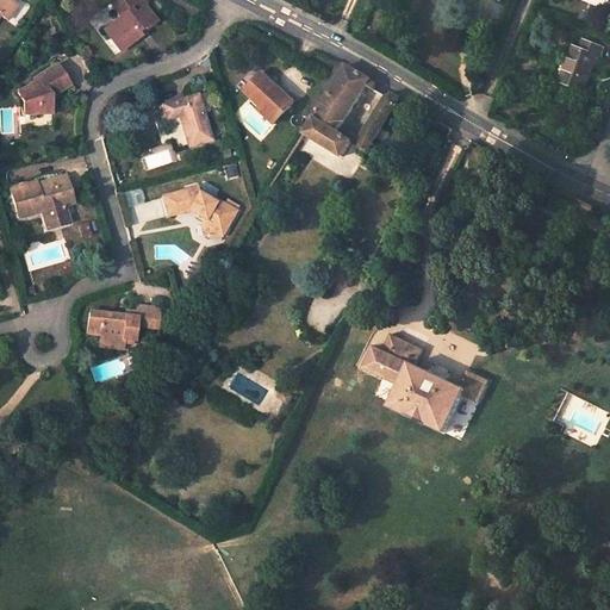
[(0,0),(0,16),(1,16),(8,20),(19,4),(13,0),(0,0)]
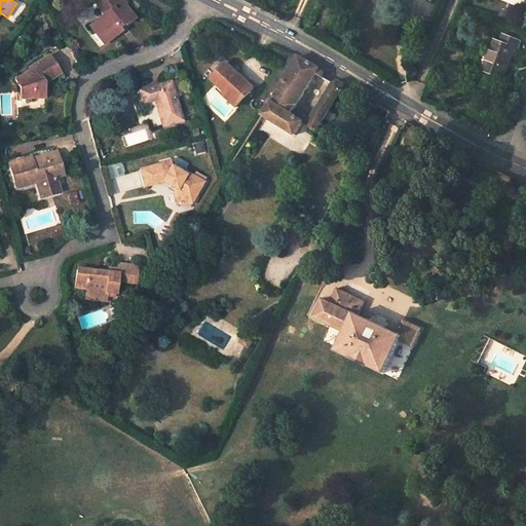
[(134,20),(123,6),(125,4),(121,0),(101,0),(96,4),(102,13),(88,25),(98,37),(102,34),(107,39),(119,30),(117,29),(119,27),(117,25),(121,22),(125,26),(134,20)]
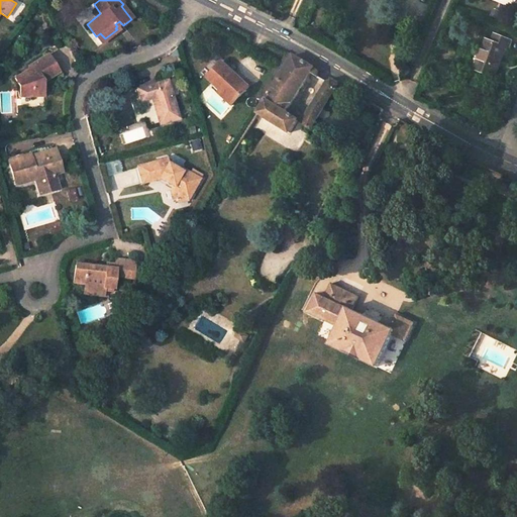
[(105,38),(100,33),(96,36),(101,41),(105,38)]
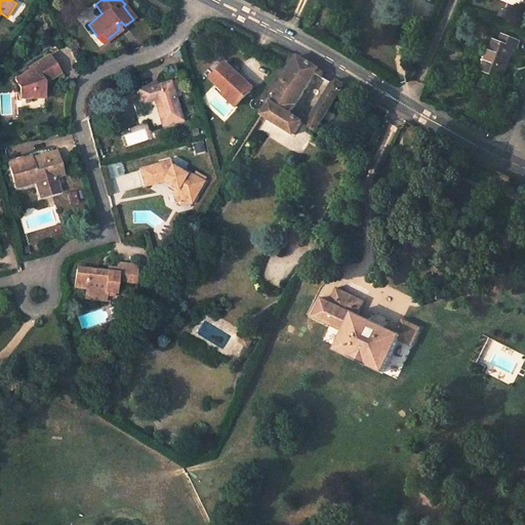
[(481,70),(505,79),(516,50),(519,51),(522,43),(503,35),(500,44),(492,41),(481,70)]
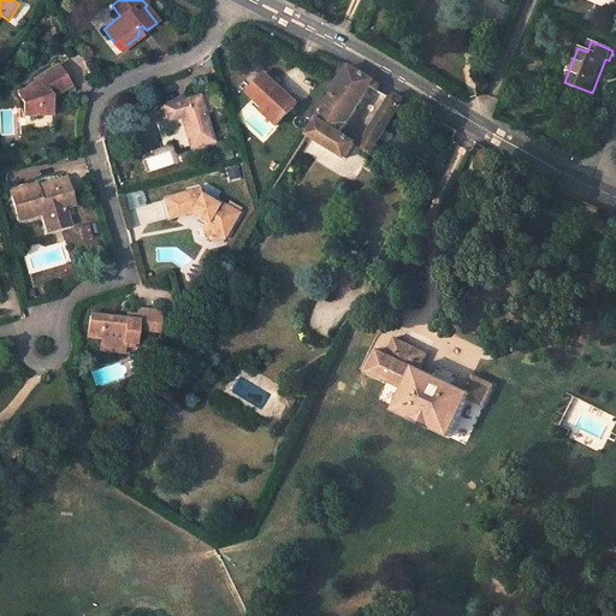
[(49,98),(67,87),(55,66),(31,82),(30,90),(28,93),(25,89),(16,95),(22,105),(22,114),(37,114),(39,107),(49,107),(49,98)]
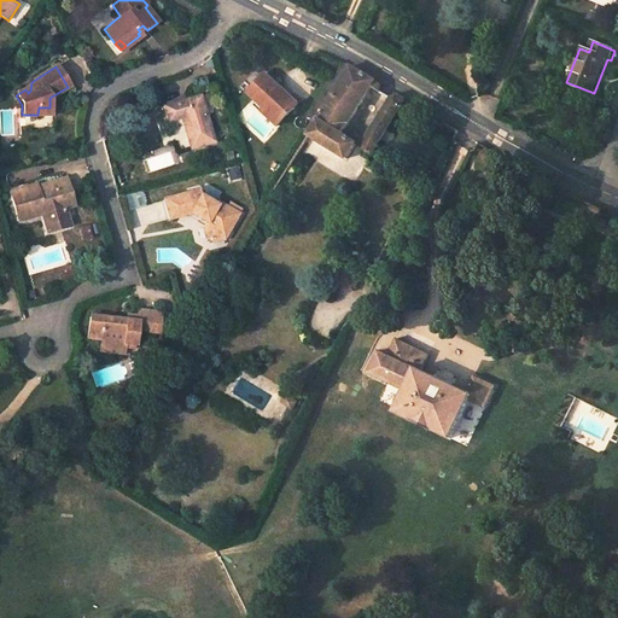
[(342,133),(371,86),(380,92),(380,85),(349,66),(308,134),(345,158),(355,143),(342,133)]
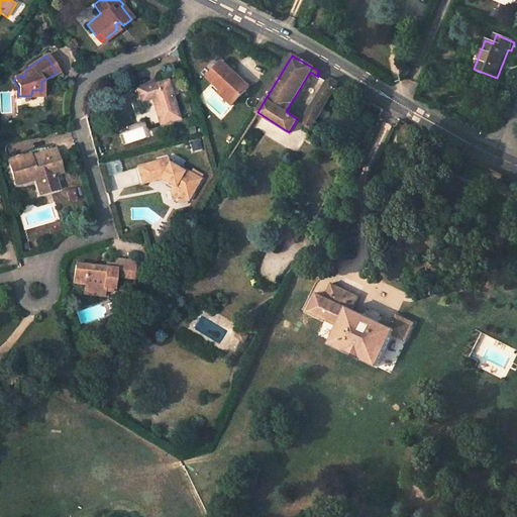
[(248,86),(221,61),(207,77),(221,90),(223,88),(237,100),(248,86)]
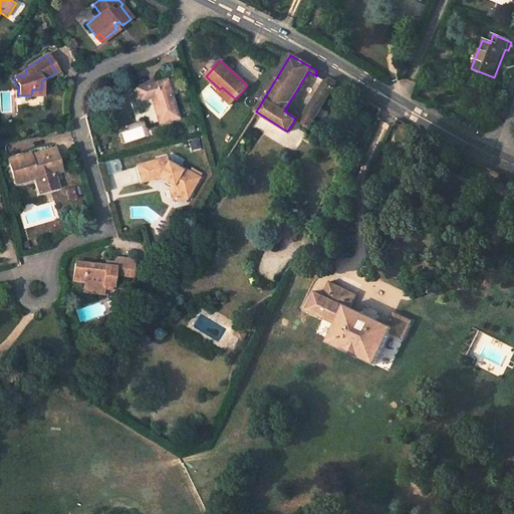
[(309,127),(336,82),(329,77),(323,80),(304,113),(302,123),(309,127)]
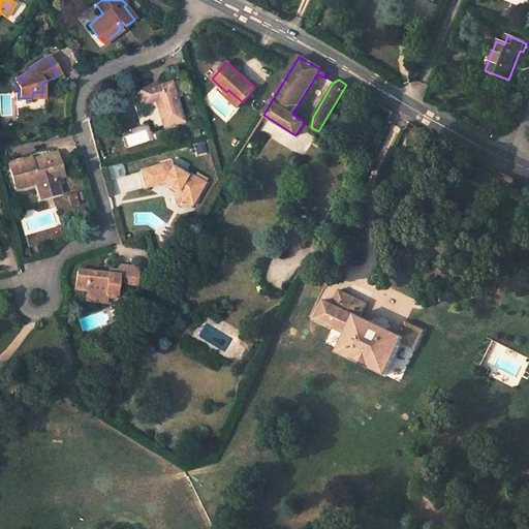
[(183,122),(170,83),(141,92),(145,104),(155,101),(164,127),(183,122)]
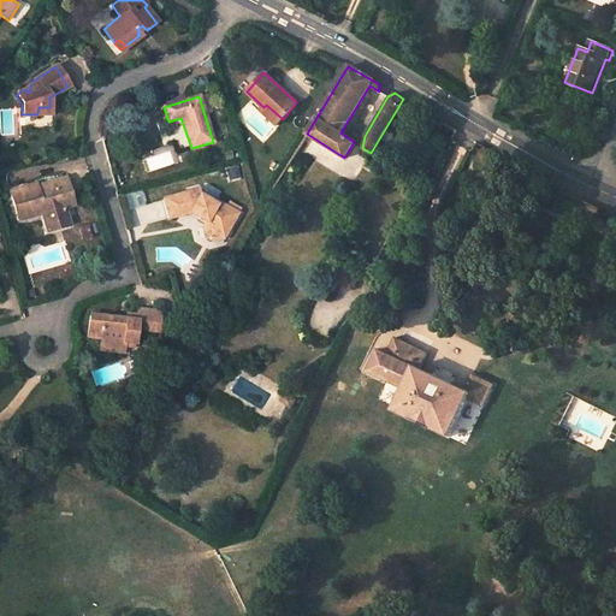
[(283,119),(266,105),(264,107),(261,111),(277,125),(283,119)]
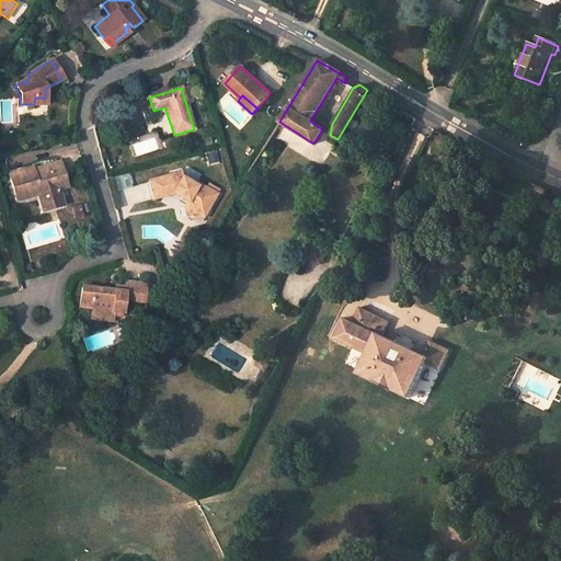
[(15,202),(37,195),(41,206),(60,201),(58,190),(66,187),(59,164),(33,171),(32,169),(8,175),(15,202)]
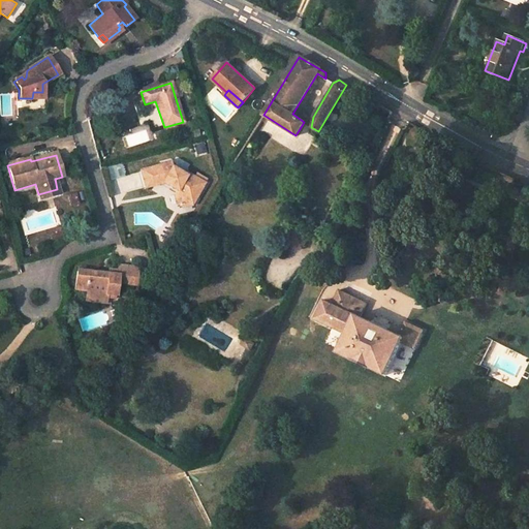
[(172,162),(144,170),(148,186),(167,181),(173,184),(173,185),(181,190),(177,196),(179,205),(181,207),(185,209),(192,207),(203,190),(195,186),(198,181),(189,176),(188,178),(174,168),(172,162)]
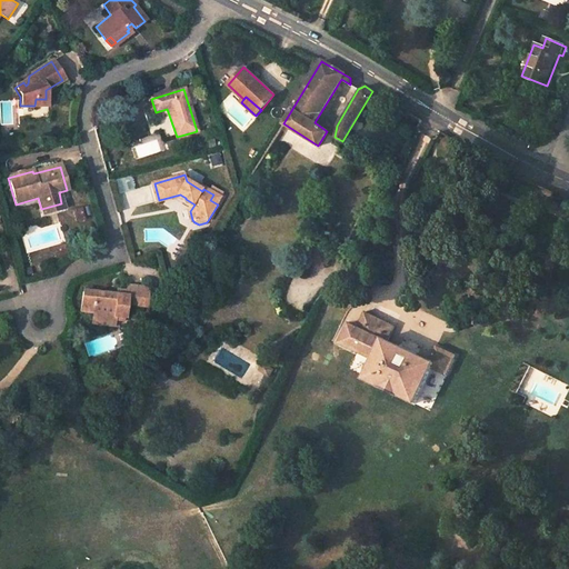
[(210,200),(218,205),(221,200),(213,195),(210,200)]
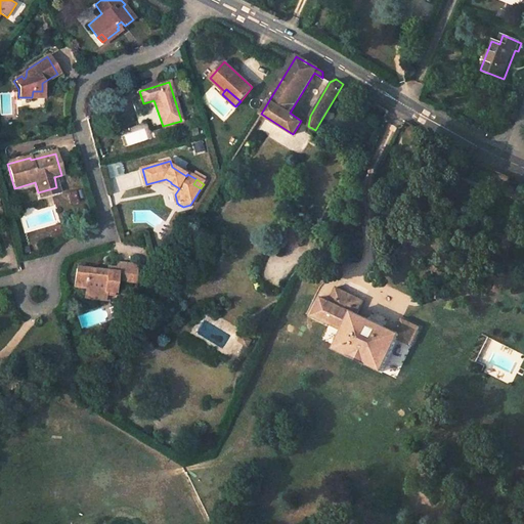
[(39,198),(58,192),(56,187),(38,192),(39,198)]
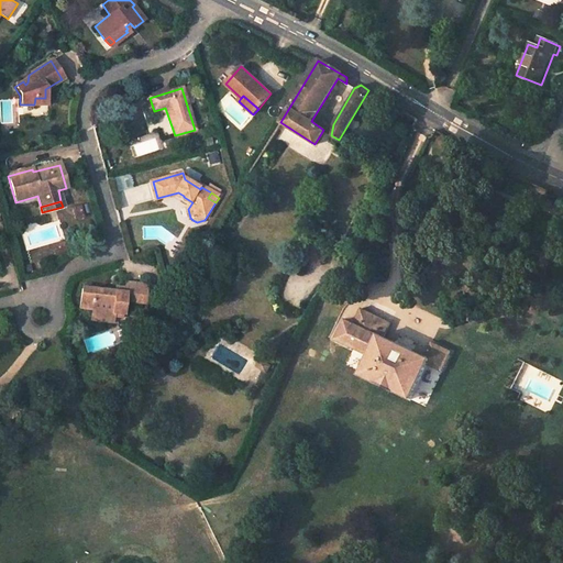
[(530,290),(516,279),(516,290),(529,301),(530,290)]
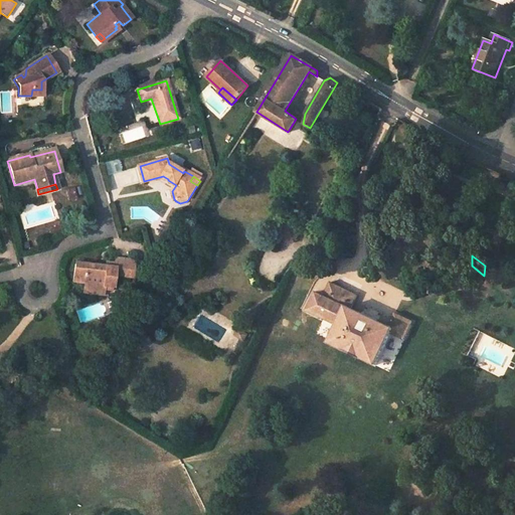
[(105,268),(86,268),(73,268),(73,275),(73,286),(86,286),(86,291),(105,291),(105,288),(114,288),(114,276),(115,276),(133,276),(133,264),(133,259),(114,259),(114,263),(105,263),(105,268)]
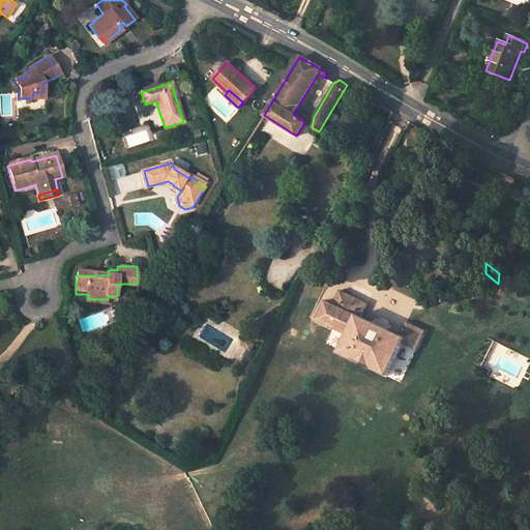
[(369,304),(341,291),(333,304),(325,301),(316,321),(348,336),(339,354),(387,378),(404,343),(417,349),(425,330),(407,322),(401,336),(362,318),(369,304)]
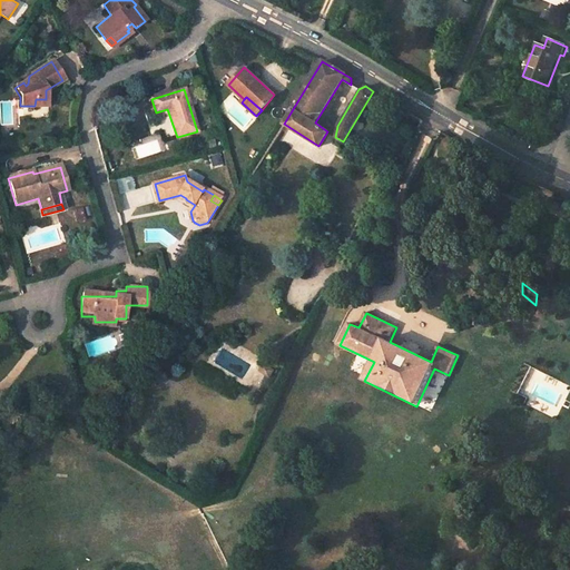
[(533,370),(527,366),(512,394),(519,399),(533,370)]
